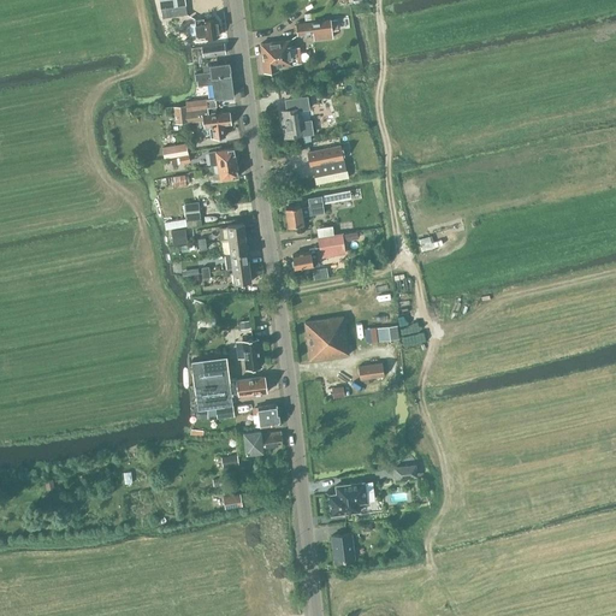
[(185,5),(161,9),(163,18),(187,15),(185,5)]
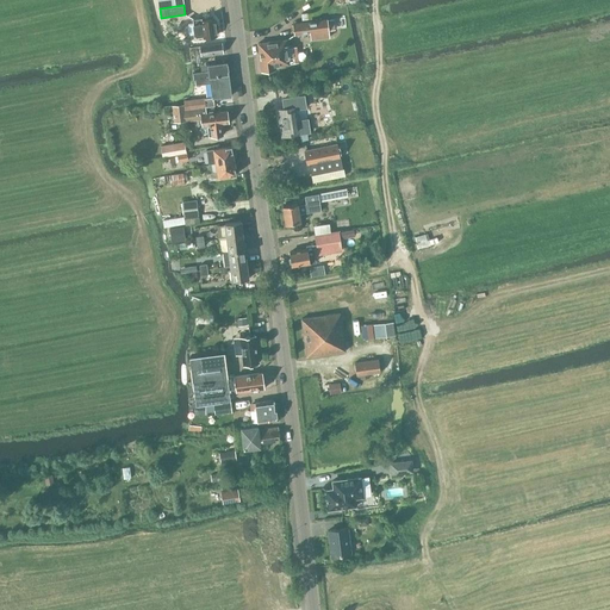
[(188,23),(187,25),(188,33),(191,35),(194,35),(195,38),(217,36),(215,19),(203,20),(201,18),(195,19),(193,19),(193,23),(188,23)]
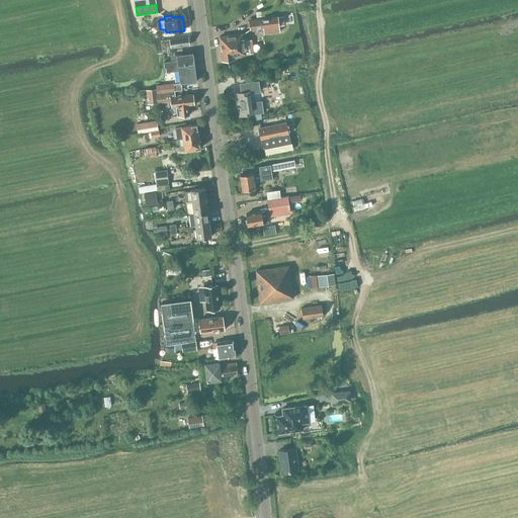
[(278,16),(249,20),(250,29),(263,27),(264,33),(280,31),(278,16)]
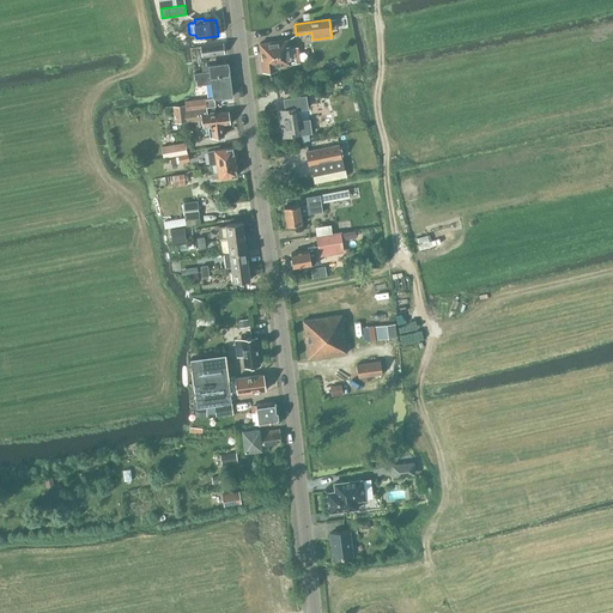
[(260,43),(259,43),(259,44),(260,44),(262,71),(262,72),(263,72),(277,70),(277,66),(291,65),(287,40),(260,43)]
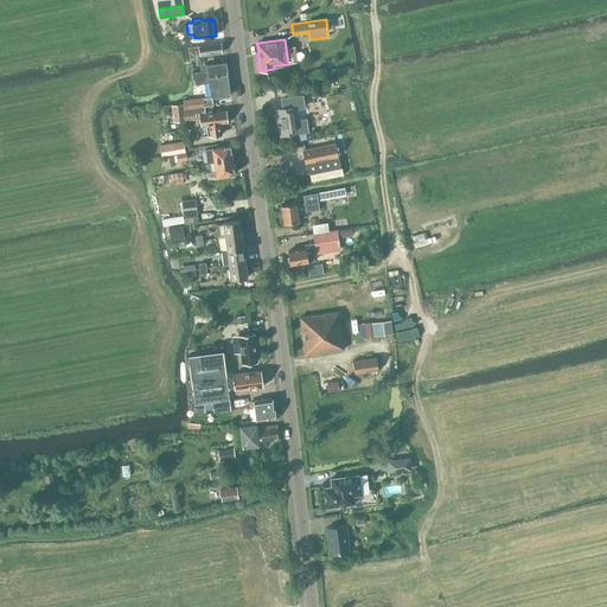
[(199,45),(200,56),(222,52),(221,43),(199,45)]
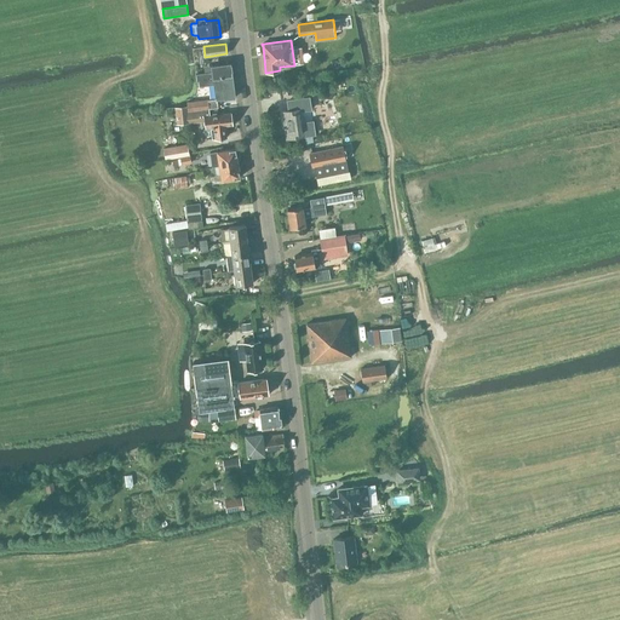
[(201,86),(214,84),(234,81),(231,64),(212,67),(212,73),(199,75),(201,86)]
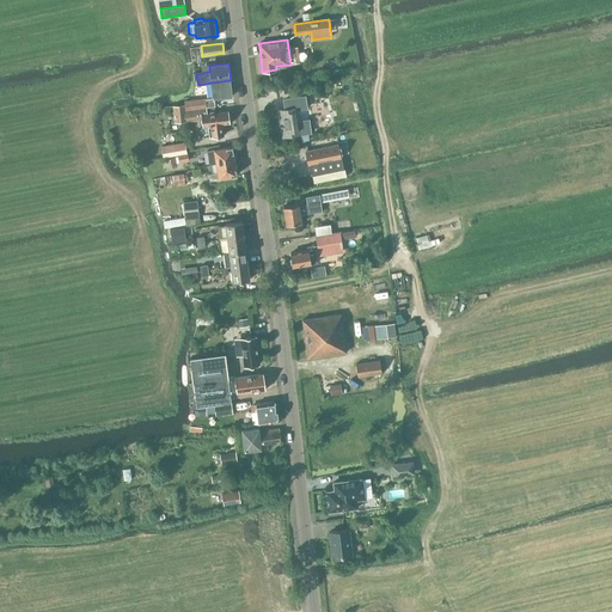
[(231,80),(212,83),(213,98),(232,96),(231,80)]
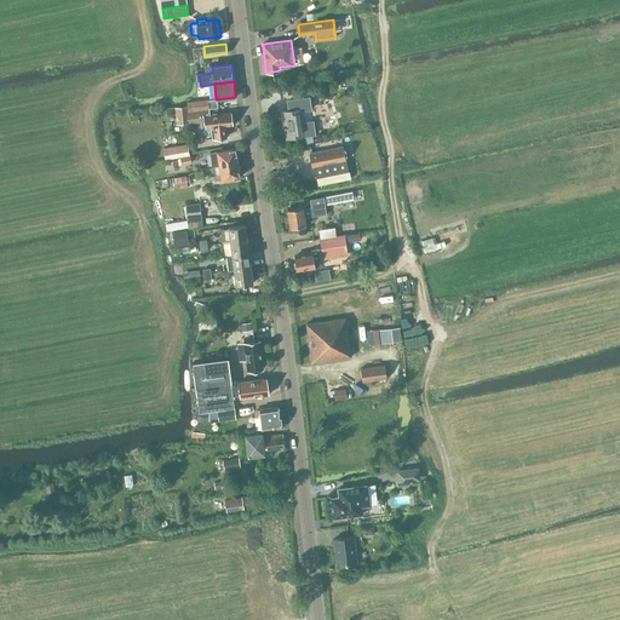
[(207,99),(188,102),(188,107),(189,112),(208,109),(207,99)]
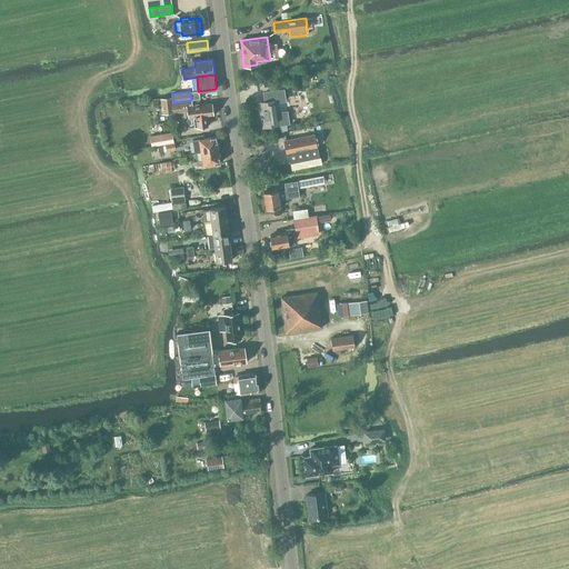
[(172,98),(161,99),(162,115),(175,113),(185,111),(188,111),(189,118),(196,117),(197,128),(208,127),(207,116),(213,115),(212,103),(192,106),(191,100),(173,102),(172,102),(172,98)]
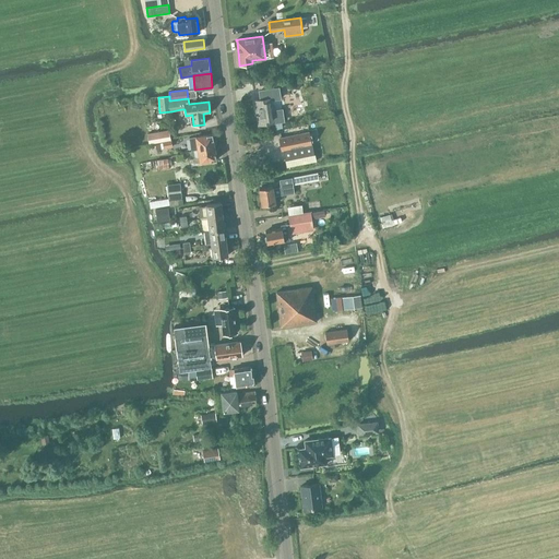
[(254,100),(258,125),(275,122),(271,98),(254,100)]
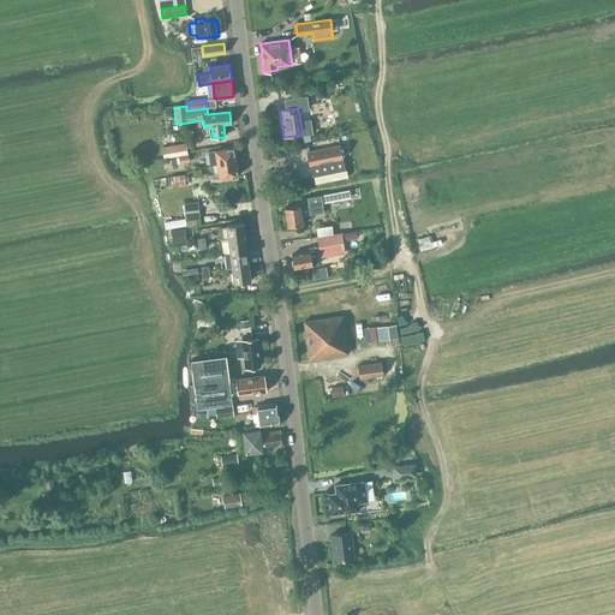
[(174,143),(162,145),(163,157),(187,154),(186,143),(174,145),(174,143)]
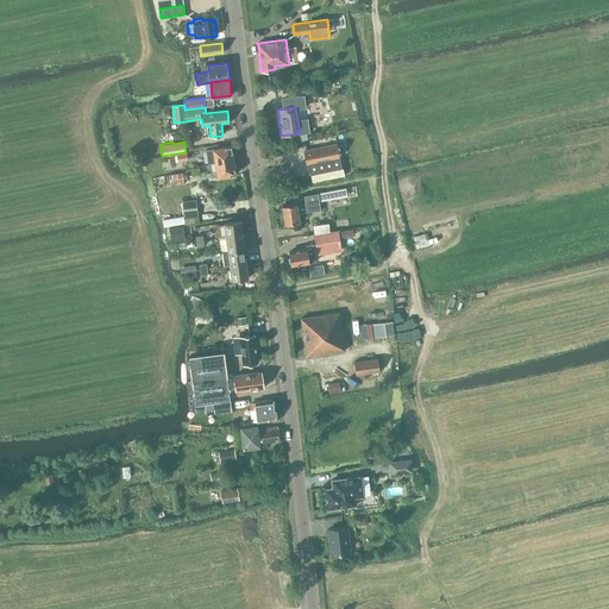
[(339,157),(336,144),(305,150),(307,164),(308,164),(311,175),(343,168),(340,157),(339,157)]
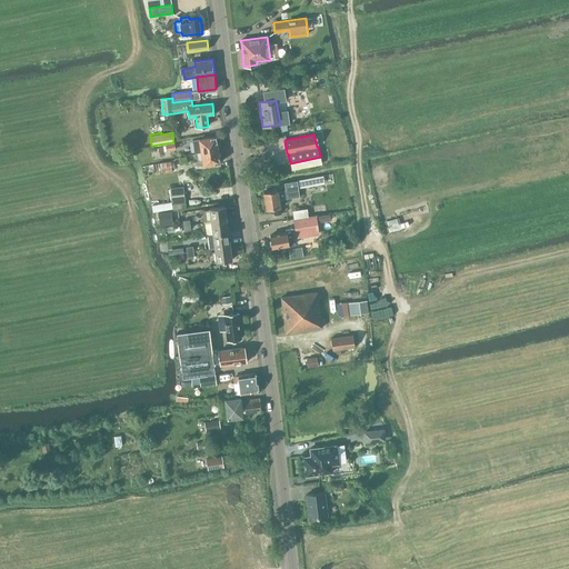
[(195,153),(201,152),(218,149),(216,136),(192,140),(195,153)]
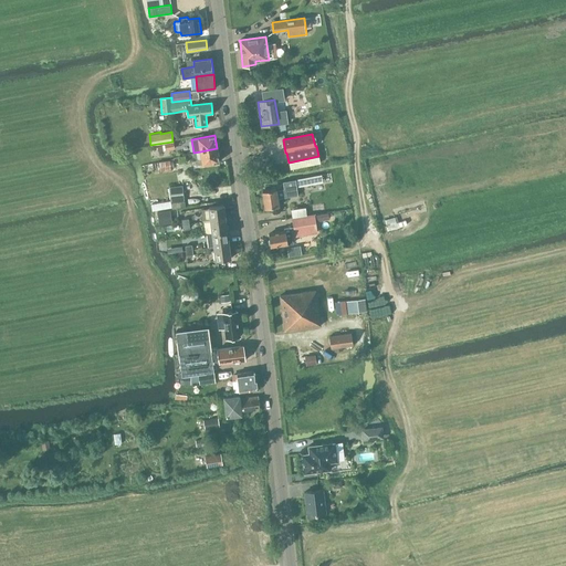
[(217,148),(200,152),(201,159),(195,160),(196,166),(202,164),(219,161),(217,148)]
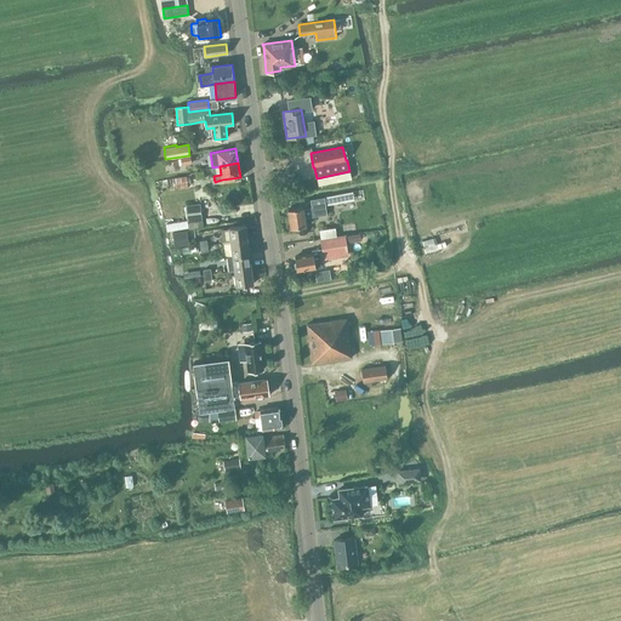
[(172,178),(174,188),(188,186),(187,176),(172,178)]
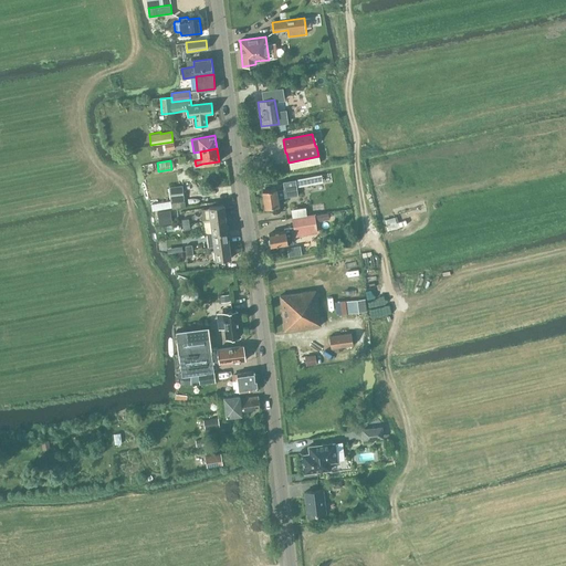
[(322,175),(315,176),(294,179),(295,180),(283,182),(286,199),(297,197),(296,188),(323,182),(322,175)]
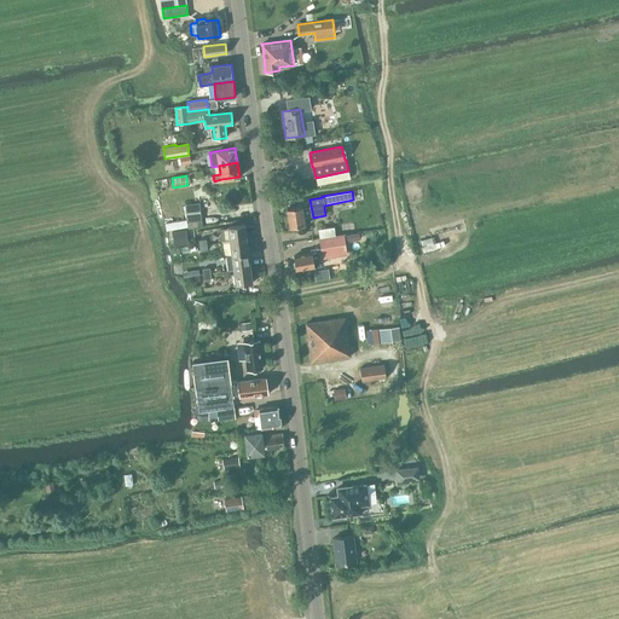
[(185,204),(187,221),(187,227),(202,226),(200,203),(185,204)]
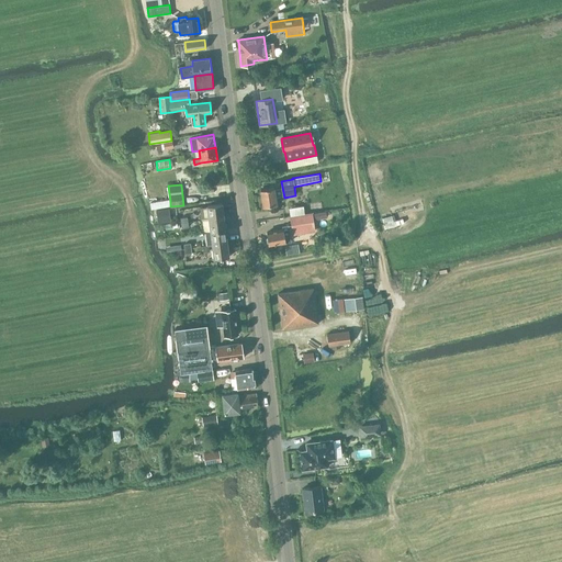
[(277,188),(261,190),(263,206),(277,204),(276,197),(283,195),(282,188),(277,189),(277,188)]
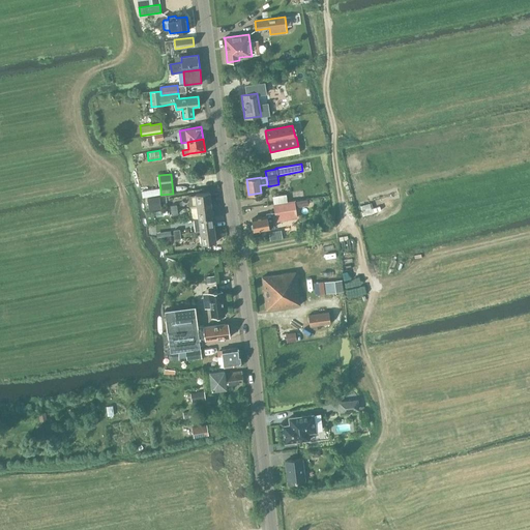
[(196,194),(197,207),(211,205),(210,193),(196,194)]
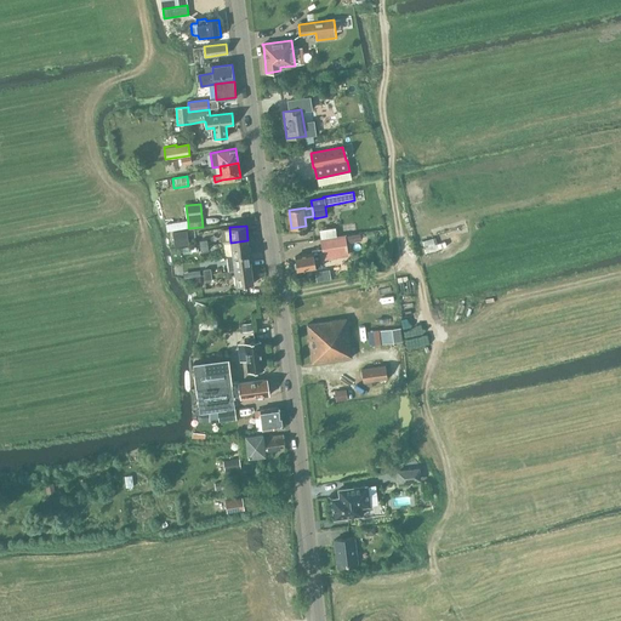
[(176,246),(189,244),(188,229),(174,231),(176,246)]
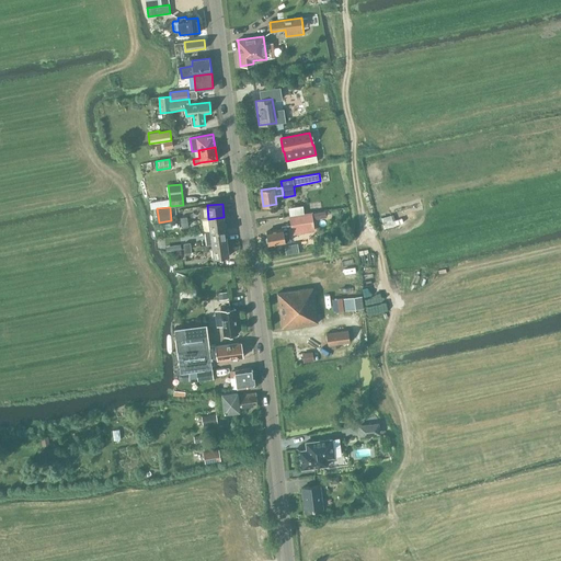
[(331,210),(332,218),(344,215),(343,208),(331,210)]
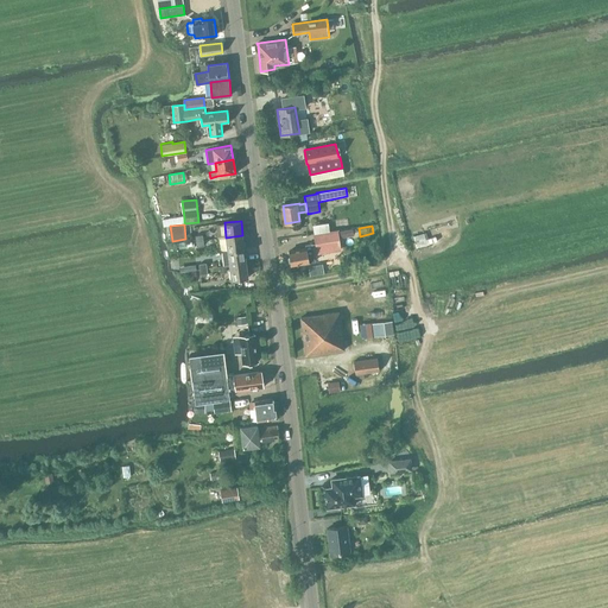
[(342,230),(343,239),(353,238),(350,228),(342,230)]
